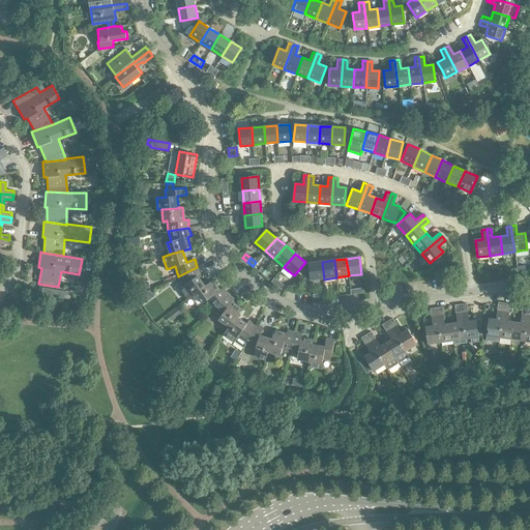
[(93,271),(94,263),(86,261),(84,270),(93,271)]
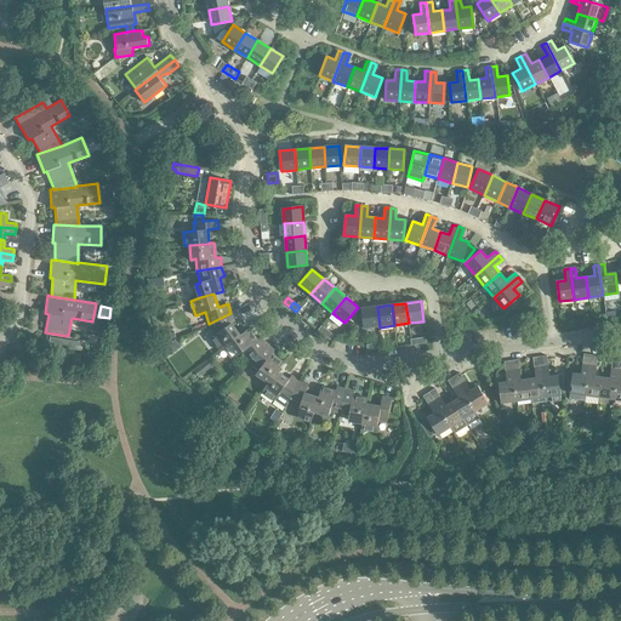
[(365,329),(380,328),(377,307),(362,309),(365,329)]
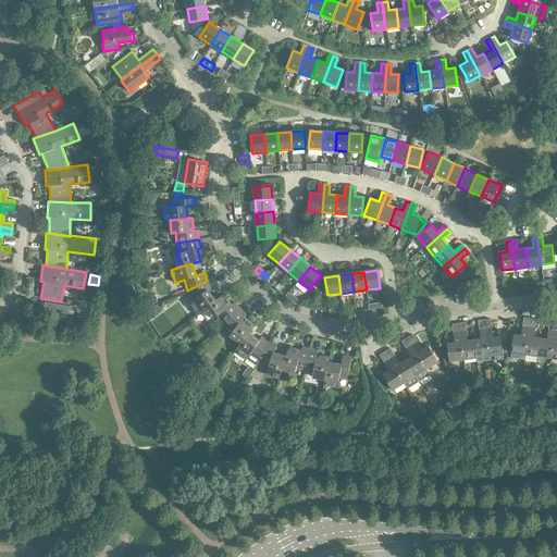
[(212,287),(207,281),(187,291),(194,299),(189,302),(198,313),(200,312),(215,300),(208,291),(212,287)]
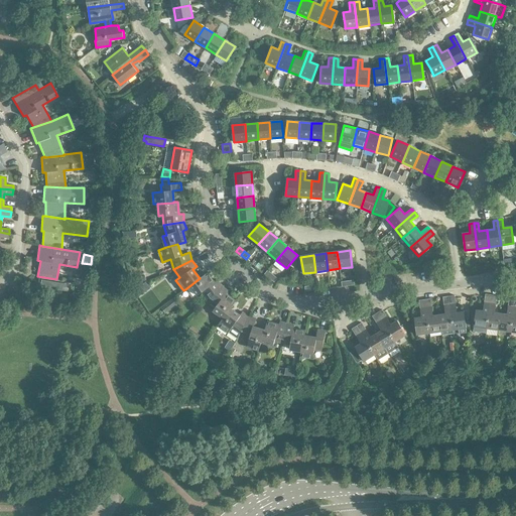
[(269,278),(272,274),(267,270),(264,274),(269,278)]
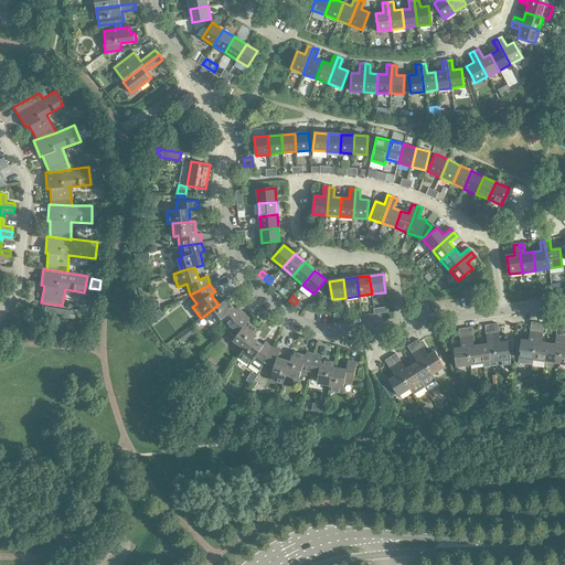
[(219,305),(203,317),(211,327),(221,320),(227,330),(243,315),(238,307),(234,310),(226,299),(219,305)]
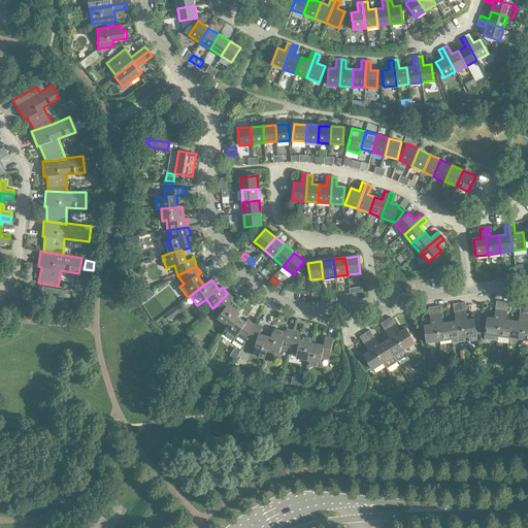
[(284,285),(278,281),(275,285),(281,289),(284,285)]
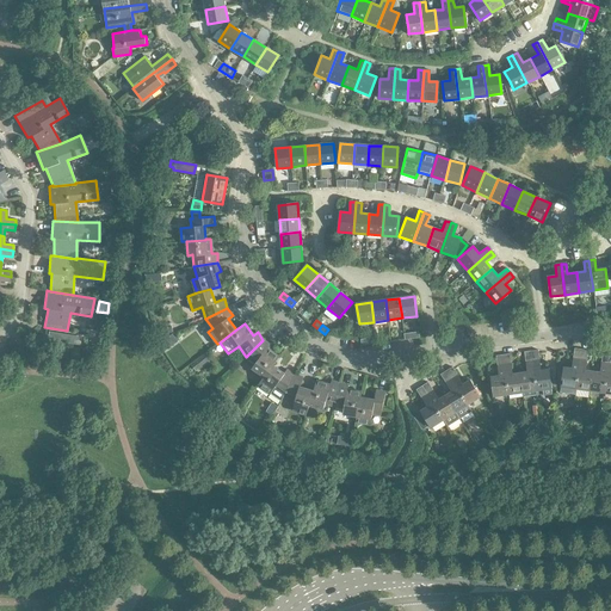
[(246,357),(240,363),(245,366),(250,359),(255,364),(252,368),(264,376),(272,366),(278,358),(267,350),(270,345),(263,340),(246,357)]
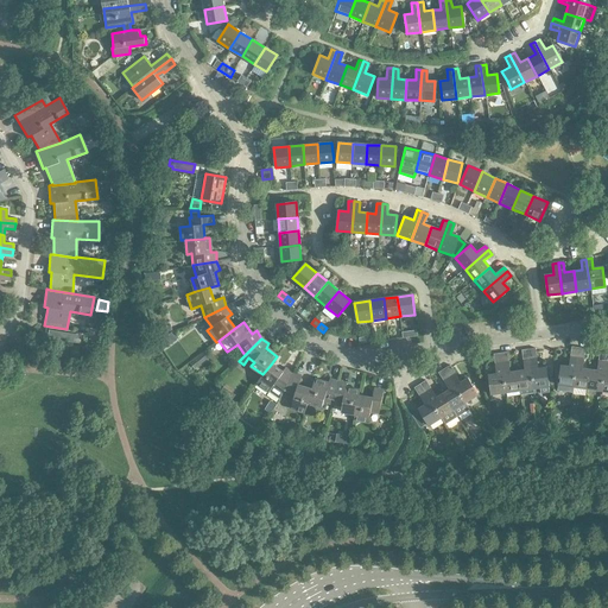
[(568,367),(561,366),(555,365),(556,378),(558,379),(558,386),(572,388),(578,348),(570,347),(568,367)]
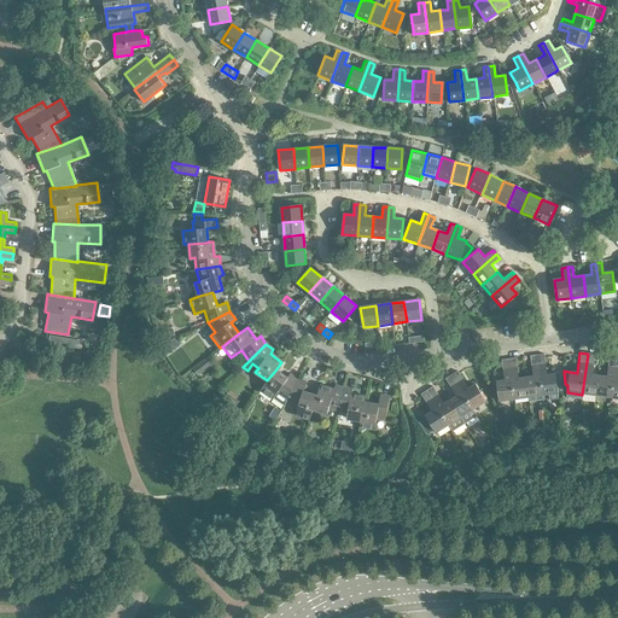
[(544,354),(537,355),(543,395),(548,395),(549,401),(559,400),(558,391),(557,385),(554,373),(547,374),(544,354)]
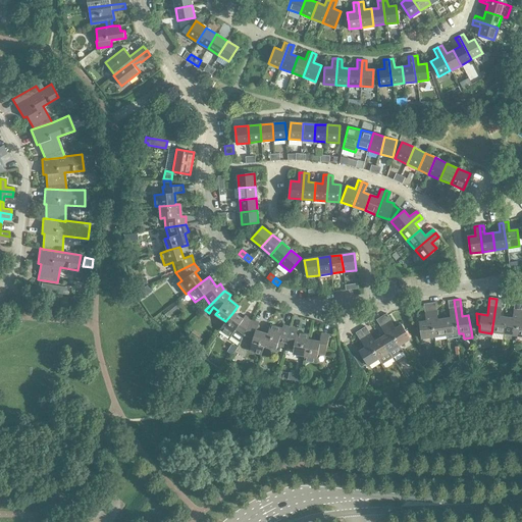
[(497,299),(491,333),(504,334),(506,317),(500,317),(503,300),(497,299)]
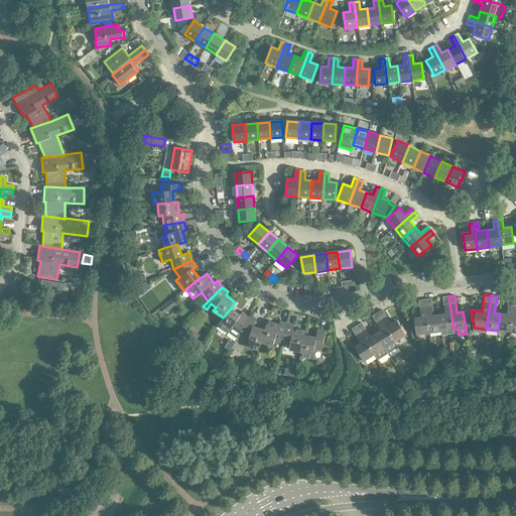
[(445,313),(438,314),(441,332),(441,336),(454,334),(454,330),(448,296),(442,297),(445,313)]
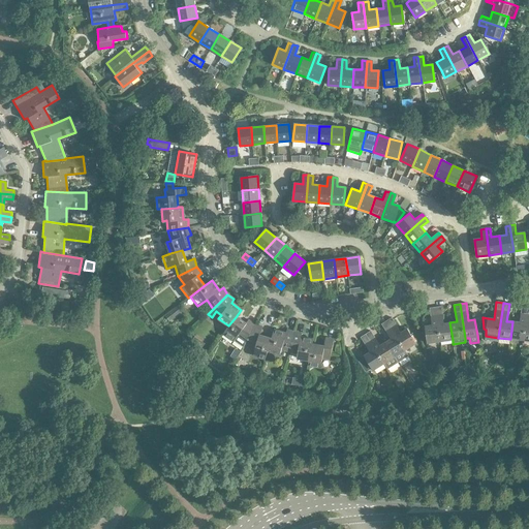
[(519,322),(512,321),(510,339),(523,341),(527,306),(522,305),(519,322)]
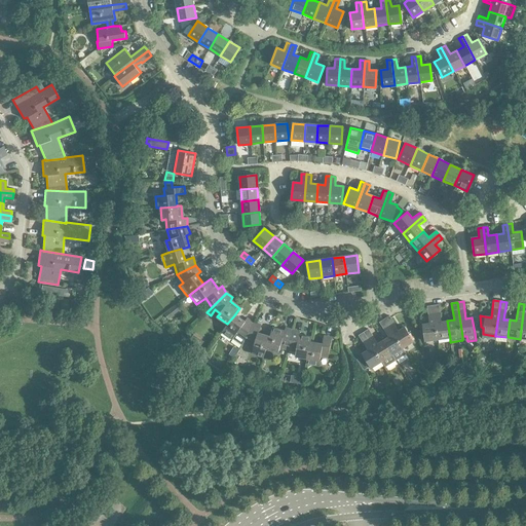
[(438,340),(450,338),(447,321),(441,322),(439,304),(433,305),(438,340)]
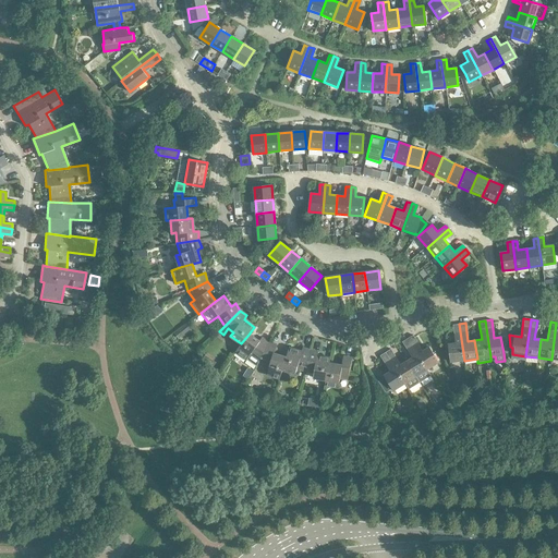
[(451,362),(464,361),(459,324),(452,325),(456,343),(448,343),(448,344),(450,355),(451,362)]
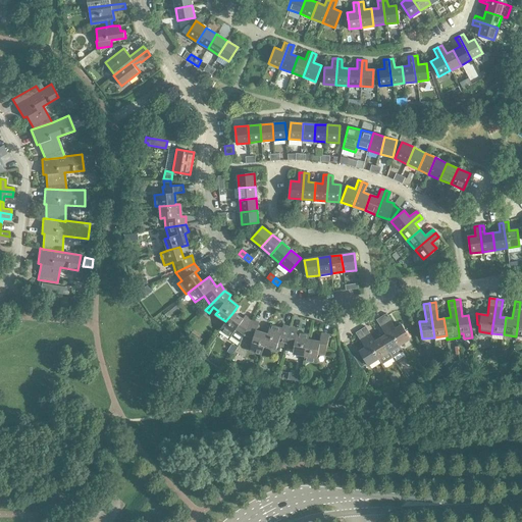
[(163,311),(167,317),(171,313),(167,308),(163,311)]
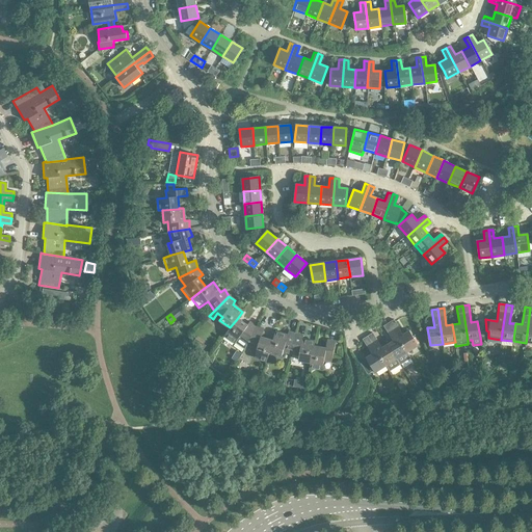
[(237,319),(230,327),(224,335),(245,349),(246,345),(256,326),(249,322),(246,325),(237,319)]
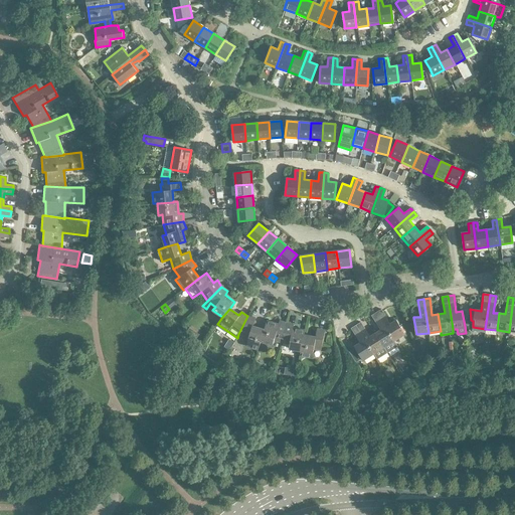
[(381,309),(376,313),(394,341),(405,334),(396,320),(390,324),(381,309)]
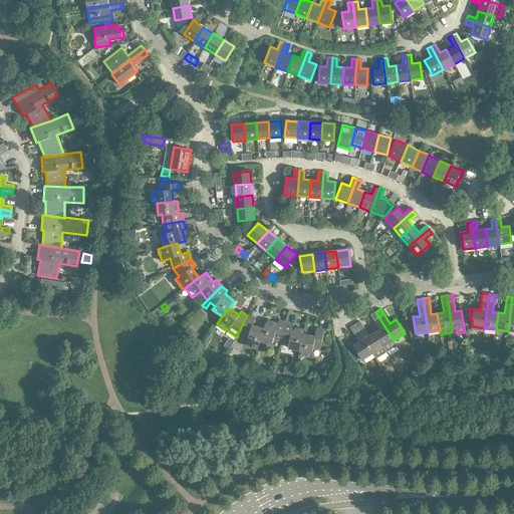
[(375,312),(370,315),(372,318),(379,329),(374,332),(387,352),(397,345),(394,340),(375,312)]
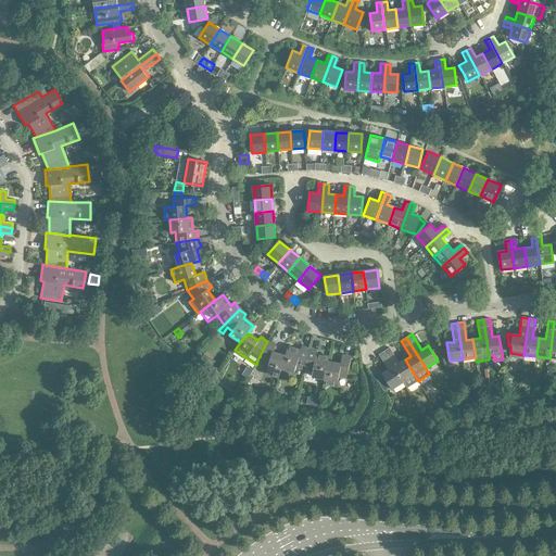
[(275,344),(267,341),(257,361),(269,364),(266,374),(279,377),(282,368),(281,368),(286,357),(285,357),(273,353),(276,344),(275,344)]
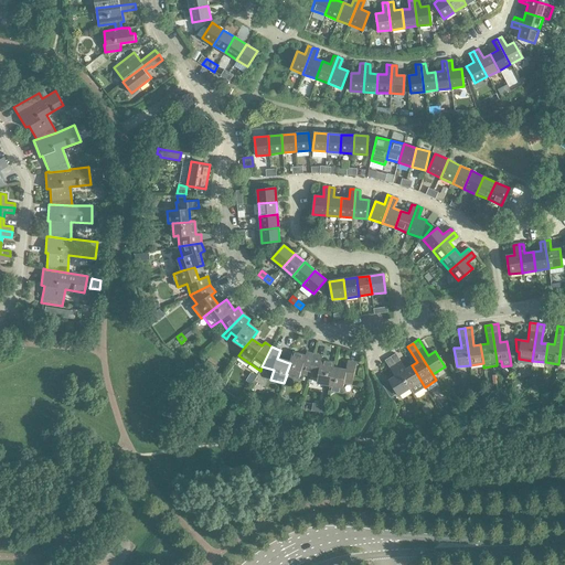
[(292,353),(289,363),(290,363),(286,374),(287,374),(299,377),(300,373),(309,375),(315,355),(306,352),(305,358),(292,353)]
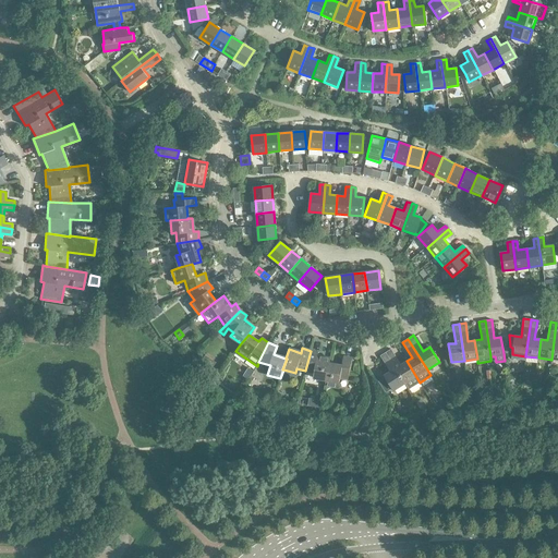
[(400,365),(391,349),(386,353),(405,384),(409,389),(420,383),(407,361),(400,365)]
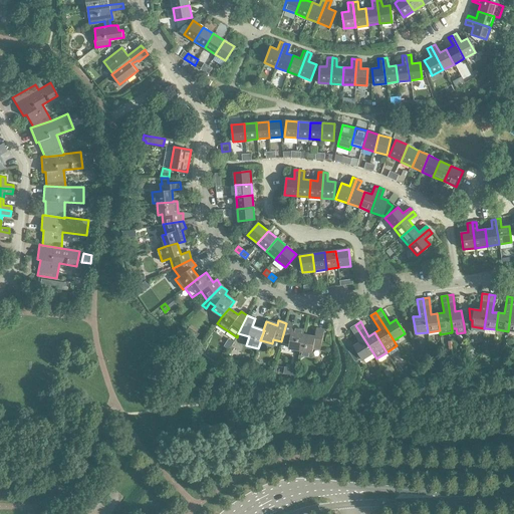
[(294,324),(286,323),(281,341),(289,343),(288,348),(300,350),(303,335),(304,331),(293,329),(294,324)]
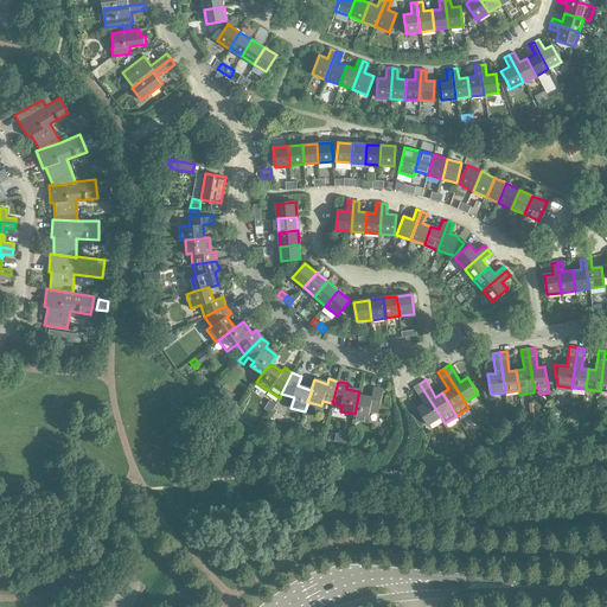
[(419,410),(411,415),(420,427),(427,423),(428,426),(441,417),(420,384),(414,388),(425,404),(417,408),(419,410)]
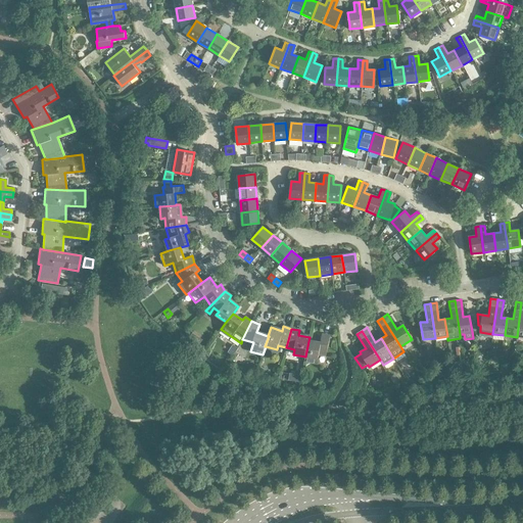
[(330,336),(323,334),(321,343),(308,341),(305,357),(305,362),(317,364),(319,354),(326,355),(330,336)]
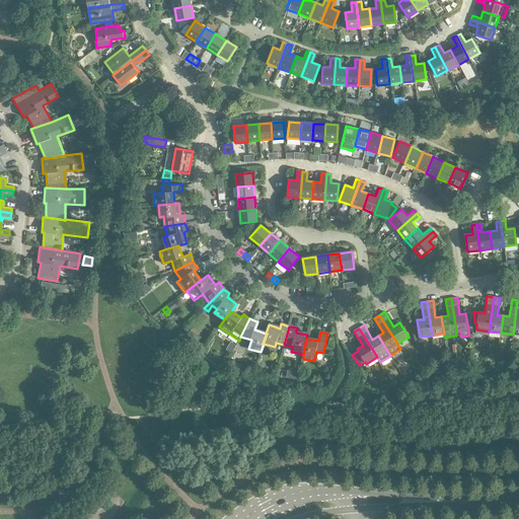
[(253,369),(255,363),(245,360),(243,366),(253,369)]
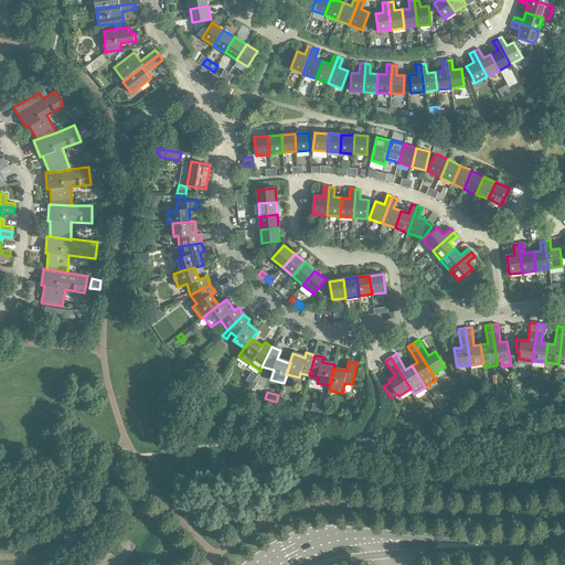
[(434,416),(427,405),(423,408),(429,418),(434,416)]
